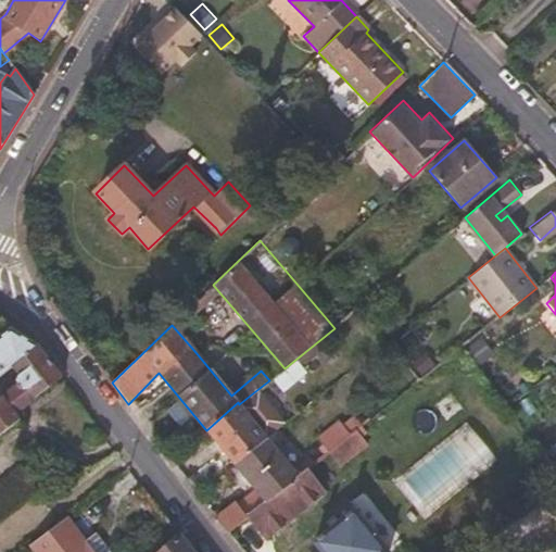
[(0,371),(10,364),(36,343),(10,327),(0,334),(0,371)]
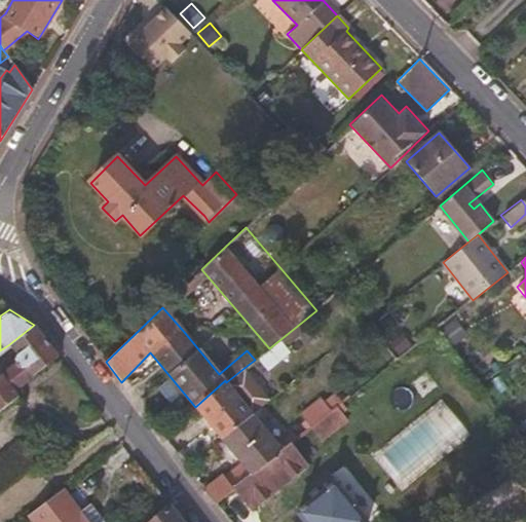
[(455,315),(441,326),(452,343),(467,334),(455,315)]
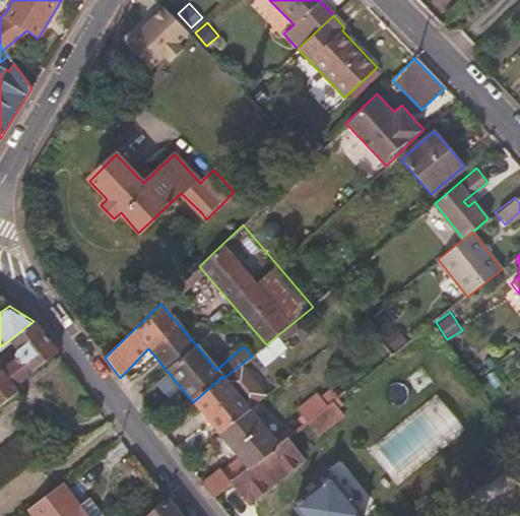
[(14,386),(57,352),(34,321),(9,340),(15,349),(13,355),(16,359),(0,371),(0,405),(17,392),(14,388),(14,386)]
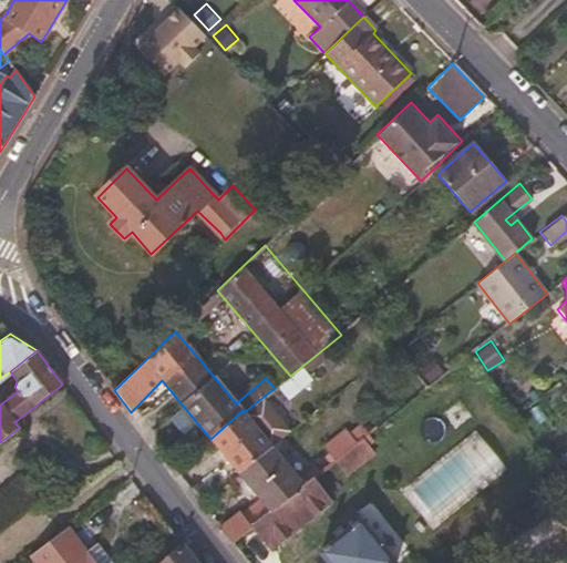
[(271,447),(288,434),(260,399),(244,412),(243,410),(210,439),(239,474),(271,447)]
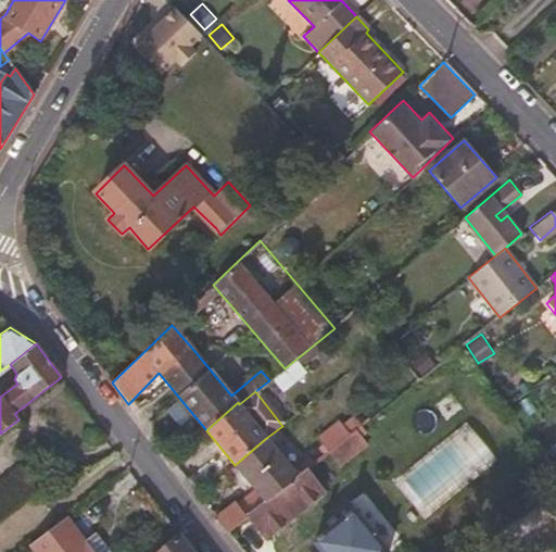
[(464,413),(393,477),(427,515),(498,452),(464,413)]
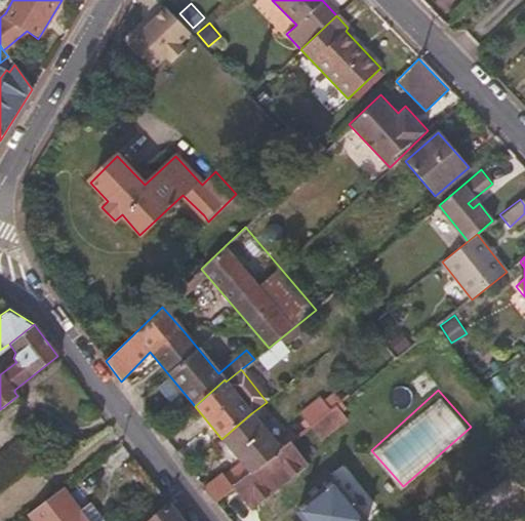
[(304,431),(309,426),(328,411),(341,402),(332,392),(321,402),(318,397),(298,413),(303,417),(297,422),(304,431)]
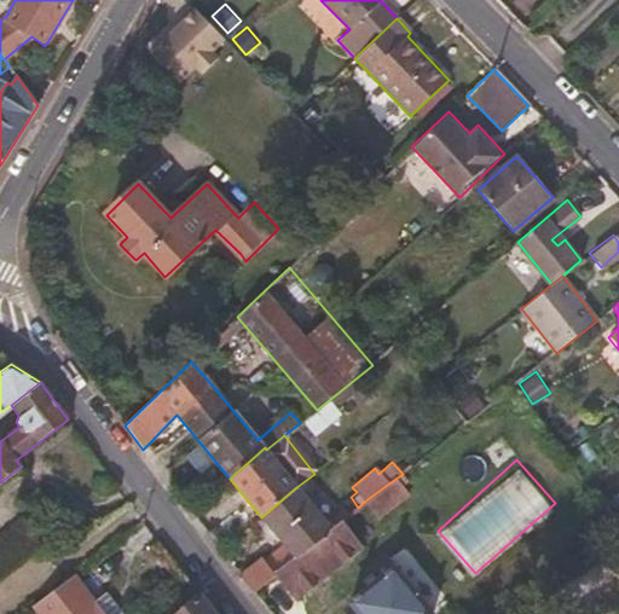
[(377,519),(408,493),(401,485),(405,480),(403,474),(387,485),(364,502),(377,519)]
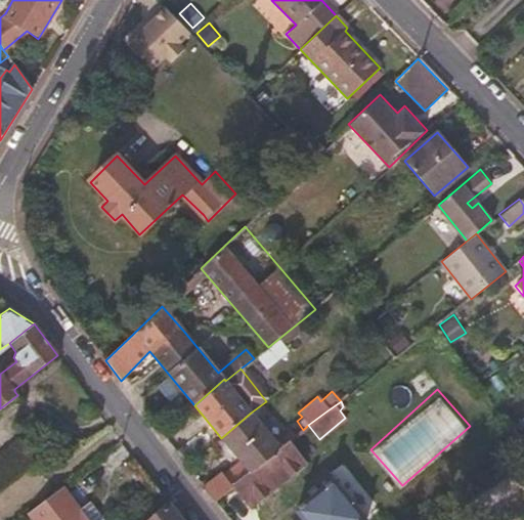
[(234,485),(288,441),(292,439),(296,436),(290,429),(274,442),(251,413),(221,438),(231,450),(238,461),(224,472),(222,472),(203,487),(214,502),(234,485)]
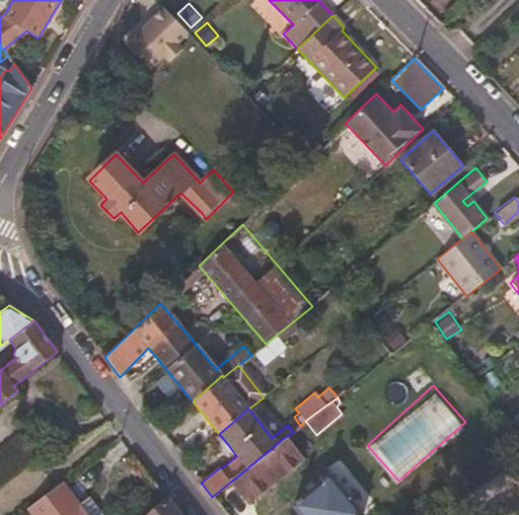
[(248,502),(302,458),(286,440),(289,435),(285,437),(232,481),(248,502)]
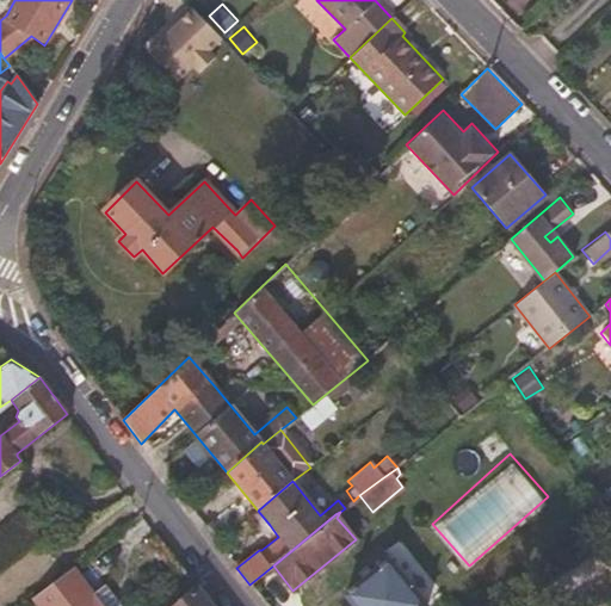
[(41,539),(30,525),(20,513),(0,529),(0,532),(17,556),(41,539)]
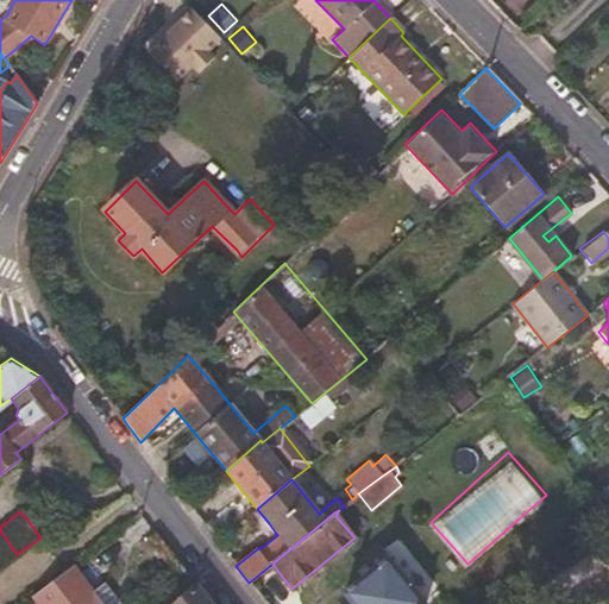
[(52,528),(42,515),(30,523),(41,538),(52,528)]
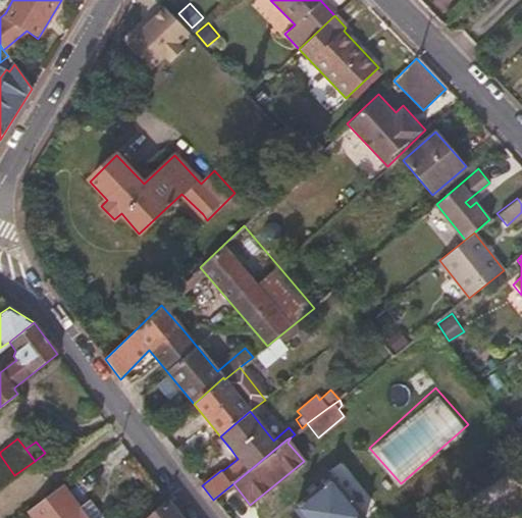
[(521,457),(507,472),(518,483),(521,479),(521,457)]
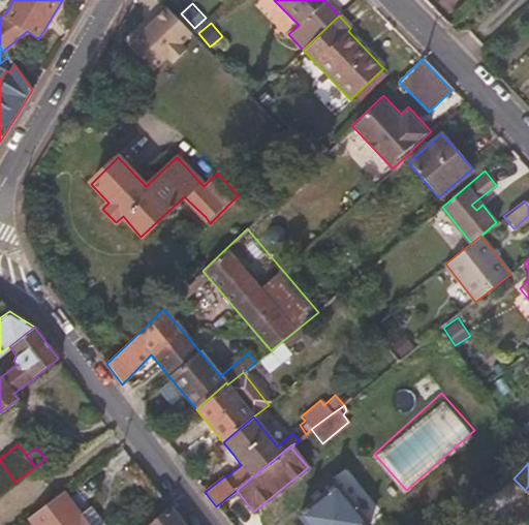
[(368,524),(331,479),(316,490),(320,493),(320,497),(299,515),(306,524),(368,524)]
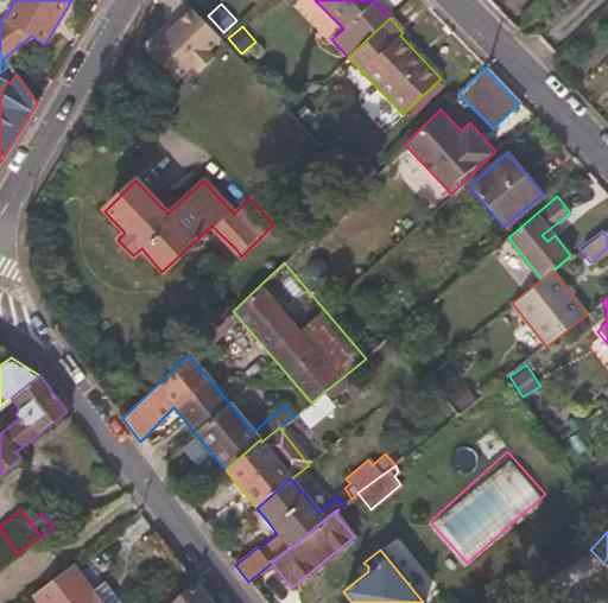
[(32,572),(17,553),(12,558),(27,576),(32,572)]
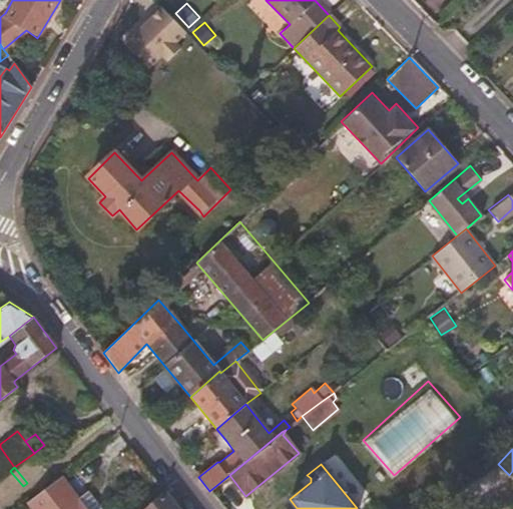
[(80,500),(77,500),(76,499),(62,508),(94,508),(98,507),(87,493),(80,500)]
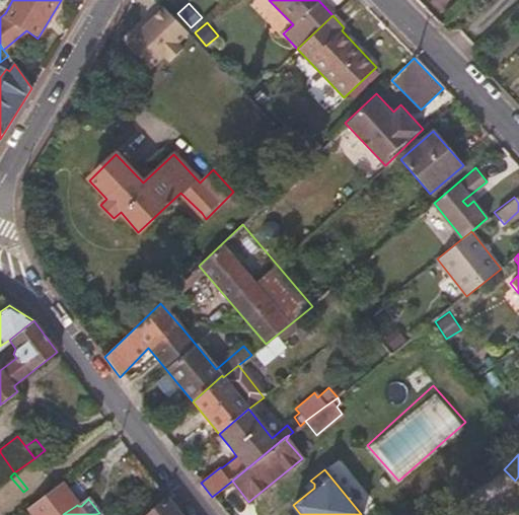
[(179,514),(166,499),(148,514),(179,514)]
